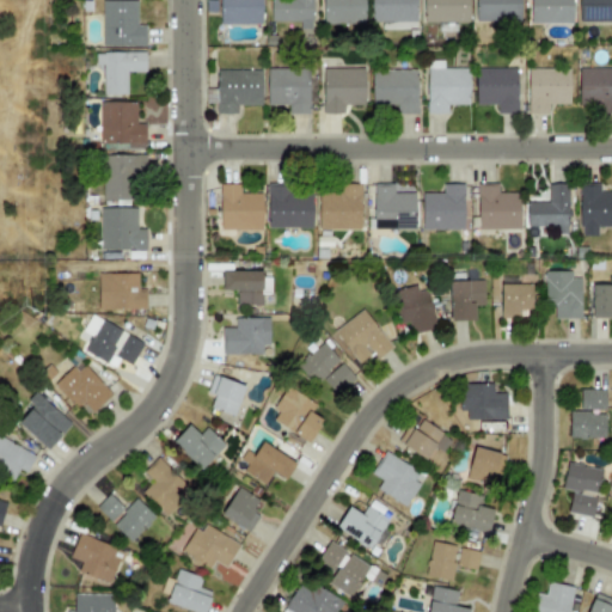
[(102,0),(138,1),(138,26),(145,26),(145,47),(102,47),(102,0)]
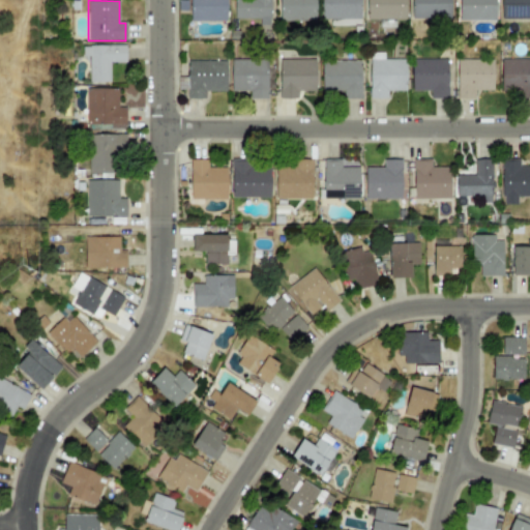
[(189,0),(225,0),(225,22),(189,22),(189,0)]
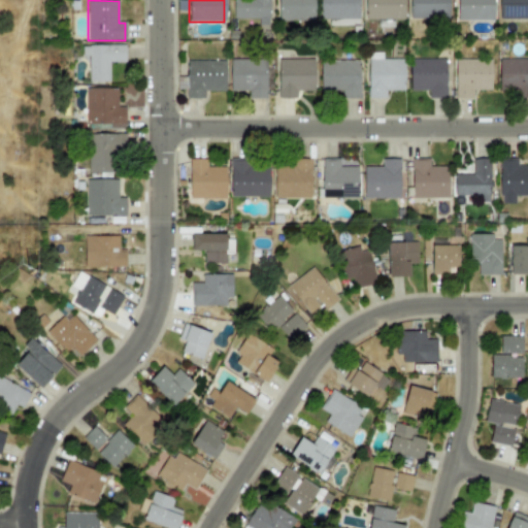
[(269,0),(270,18),(233,19),(233,0),(269,0)]
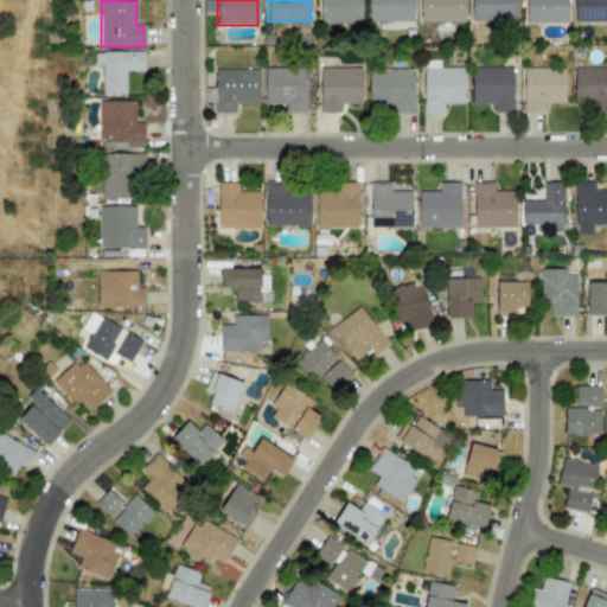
[(319,0),(363,0),(363,26),(319,25),(319,0)]
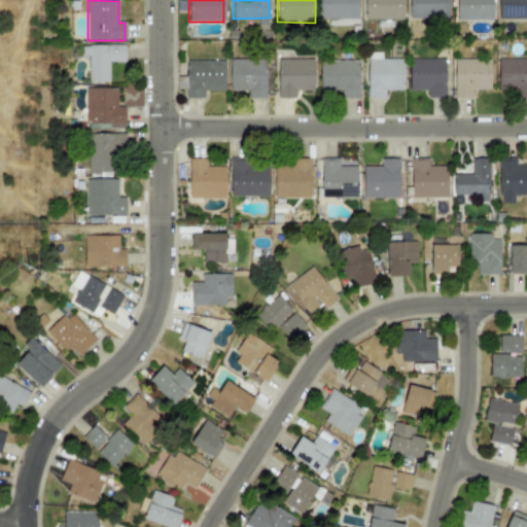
[(358,0),(358,20),(319,19),(319,0),(358,0)]
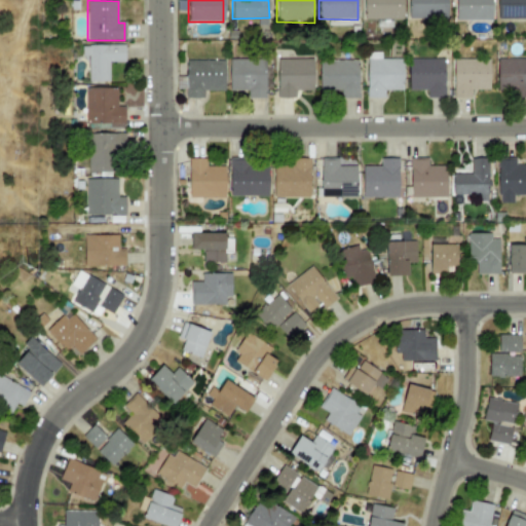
[(365,0),(404,0),(404,20),(364,19),(365,16),(365,0)]
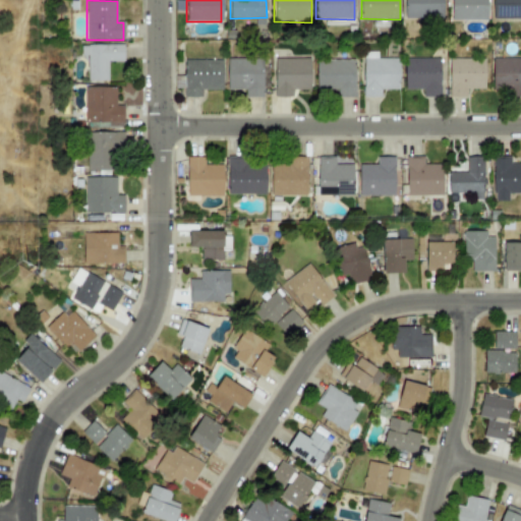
[(404,0),(442,0),(442,17),(404,16),(404,0)]
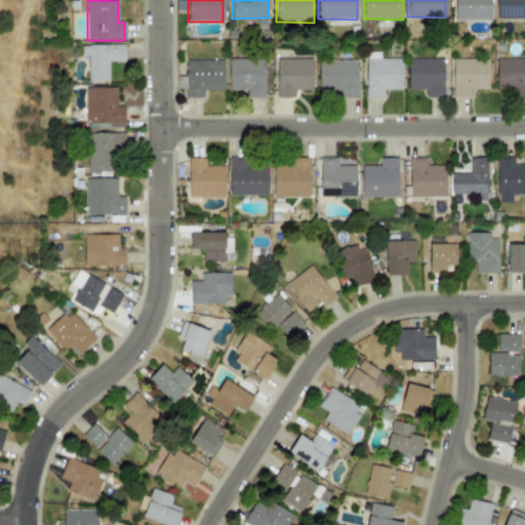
[(455,0),(490,0),(490,21),(455,21),(455,0)]
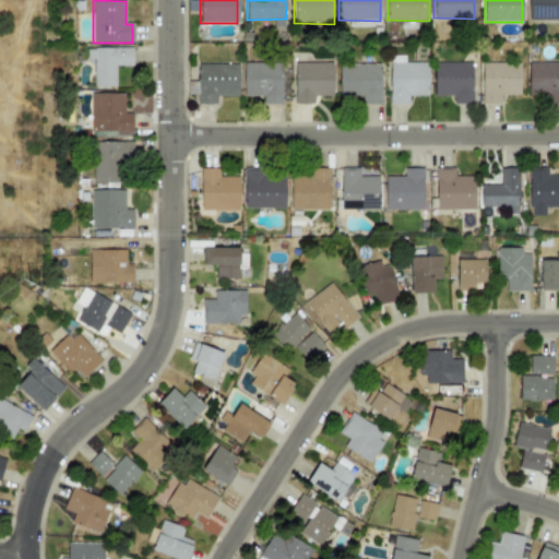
[(558,0),(558,19),(530,19),(530,0),(558,0)]
